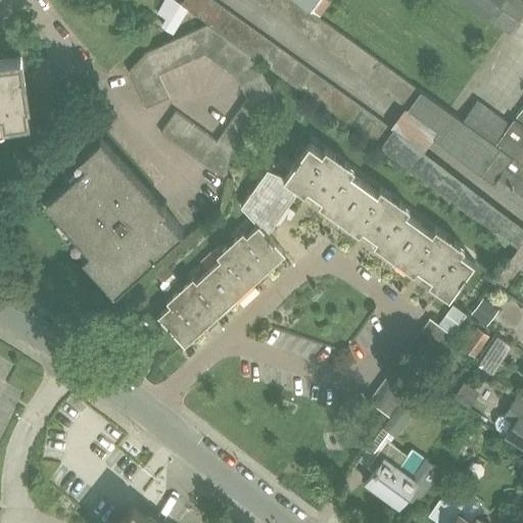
[(174,33),(188,8),(173,0),(163,0),(156,12),(165,17),(161,26),(174,33)]
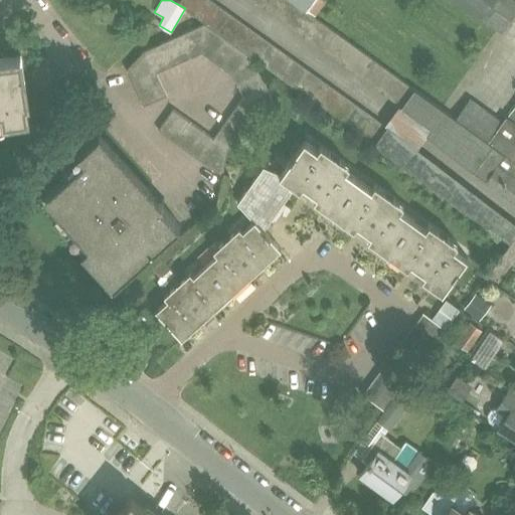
[(180,0),(178,3),(187,10),(194,0),(180,0)]
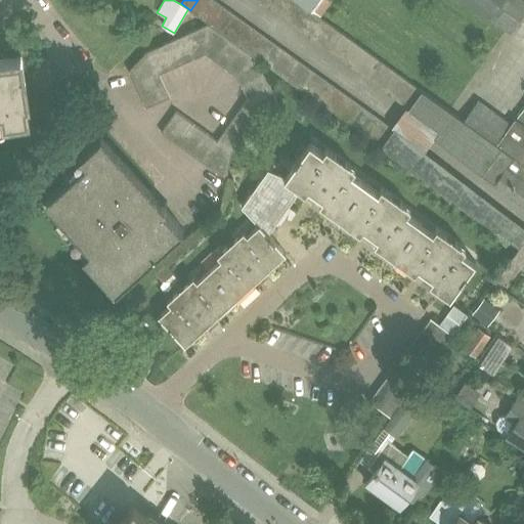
[(198,0),(190,10),(201,17),(213,0),(198,0)]
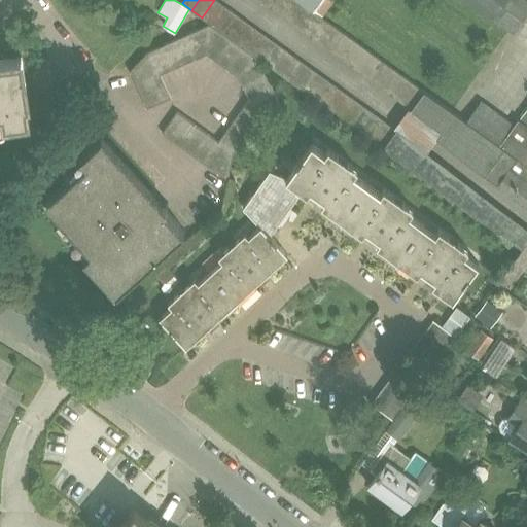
[(212,25),(224,7),(215,0),(214,0),(202,18),(212,25)]
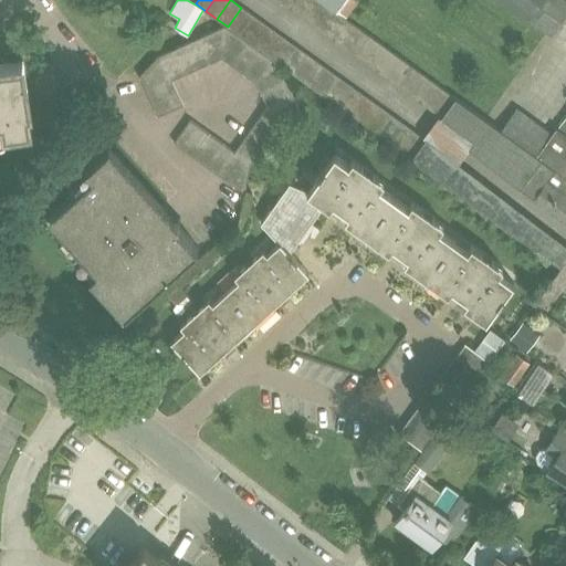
[(302,0),(284,0),(283,2),(295,11),(302,0)]
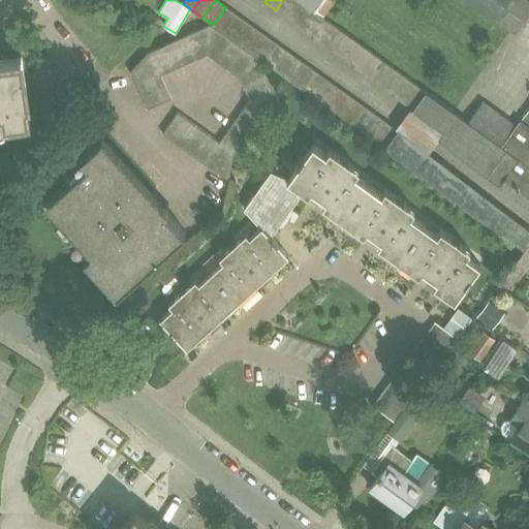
[(300,0),(282,0),(276,10),(287,18),(300,0)]
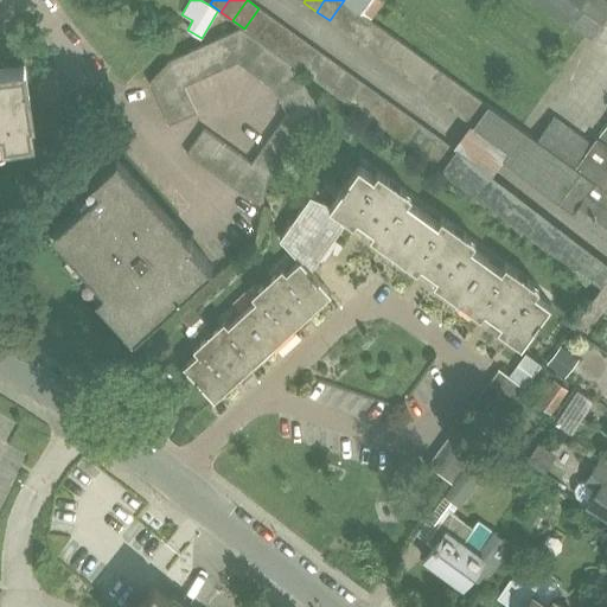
[(343,30),(357,10),(344,0),(330,20),(343,30)]
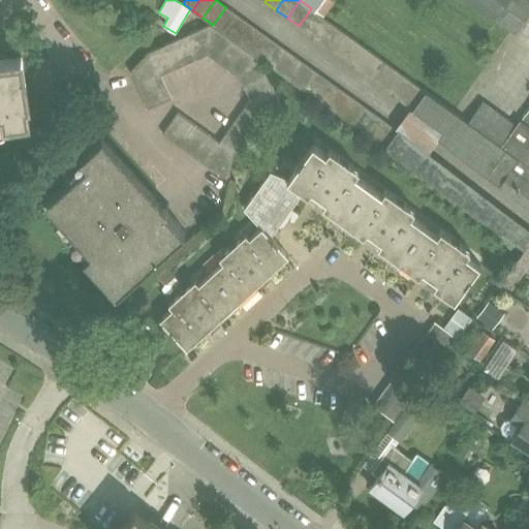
[(300,0),(311,8),(314,10),(321,0),(300,0)]
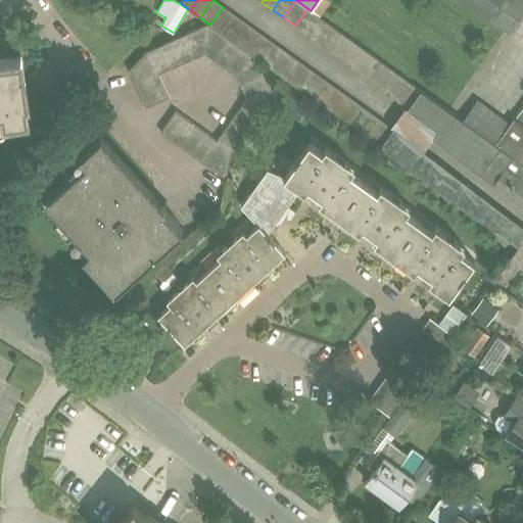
[(522,12),(522,2),(520,0),(461,0),(509,34),(522,12)]
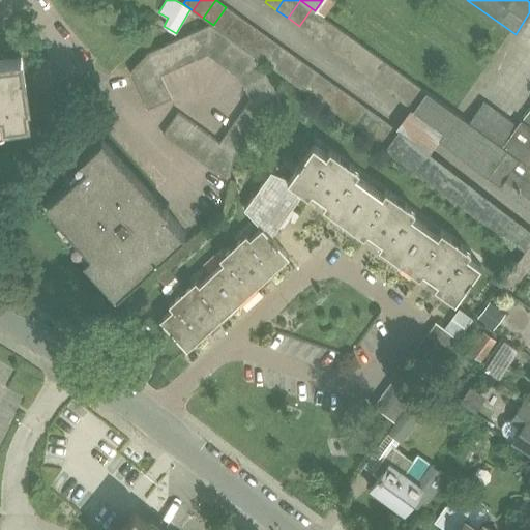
[(213,25),(224,32),(236,15),(226,7),(213,25)]
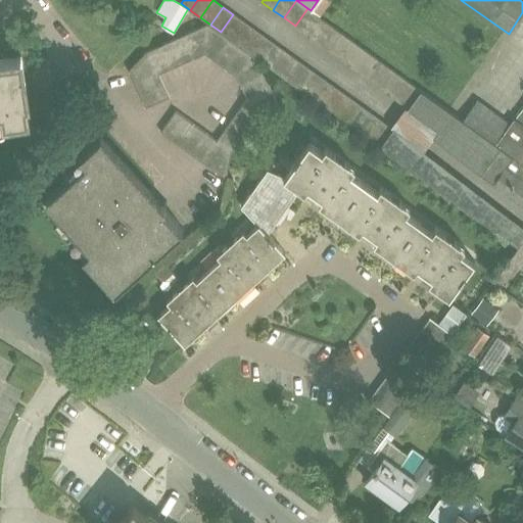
[(311,10),(307,8),(295,26),(306,34),(319,16),(316,14),(311,10)]
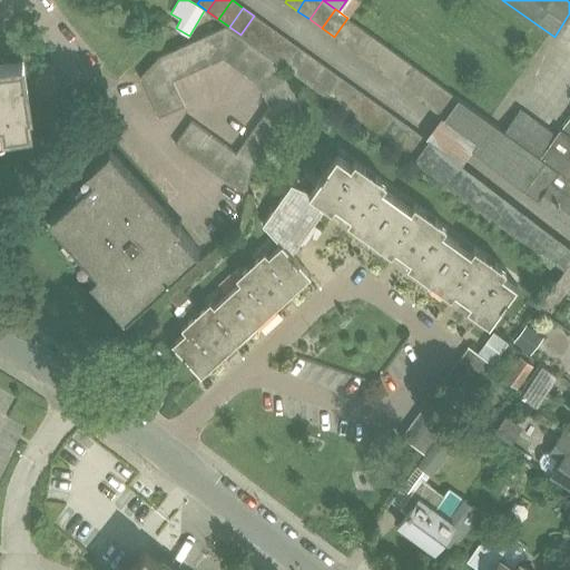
[(265,22),(254,16),(241,35),(249,41),(265,22)]
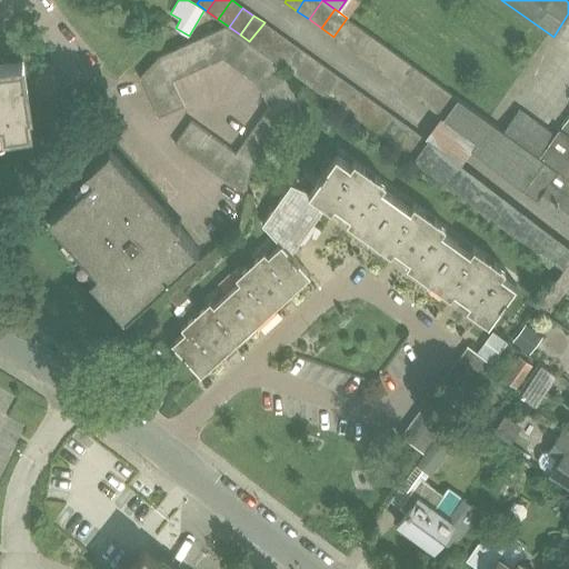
[(359,27),(347,18),(333,37),(346,46),(359,27)]
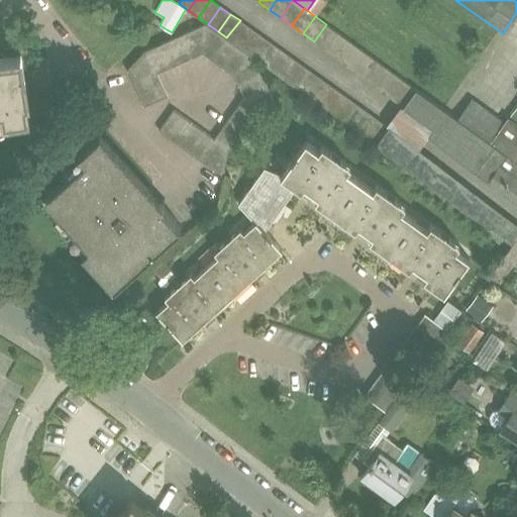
[(226,37),(237,45),(250,27),(240,20),(226,37)]
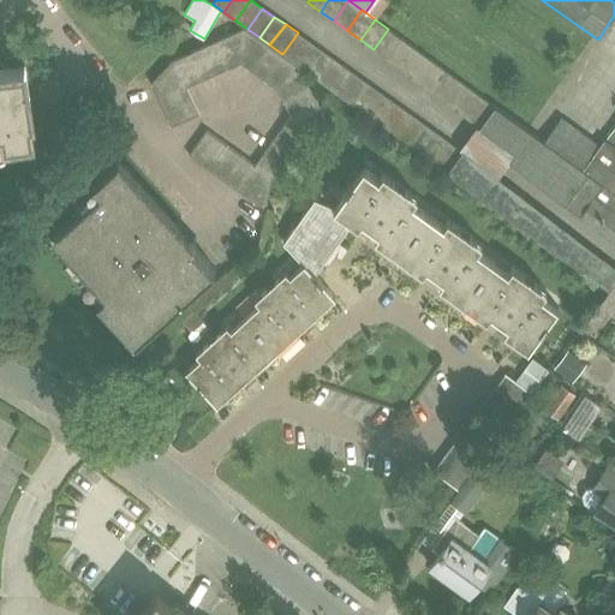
[(244,27),(214,40),(227,69),(240,63),(244,27)]
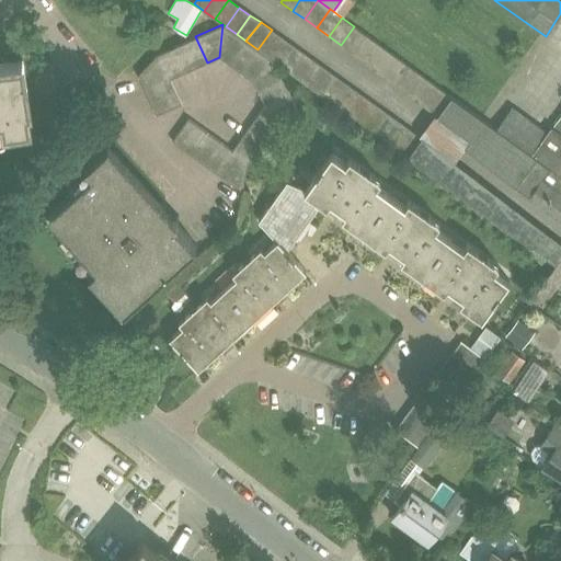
[(219,57),(230,65),(247,43),(222,24),(219,57)]
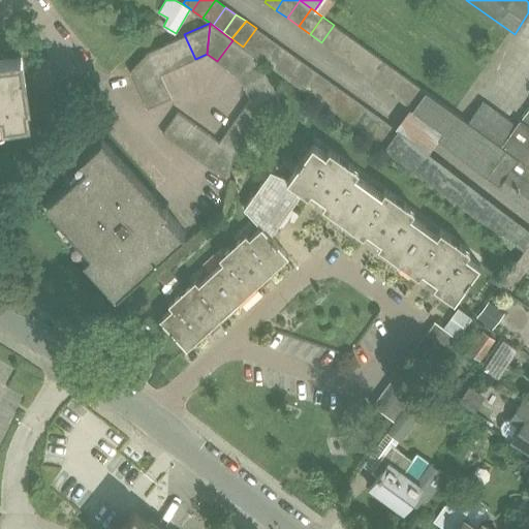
[(345,33),(334,25),(321,42),(333,51),(345,33)]
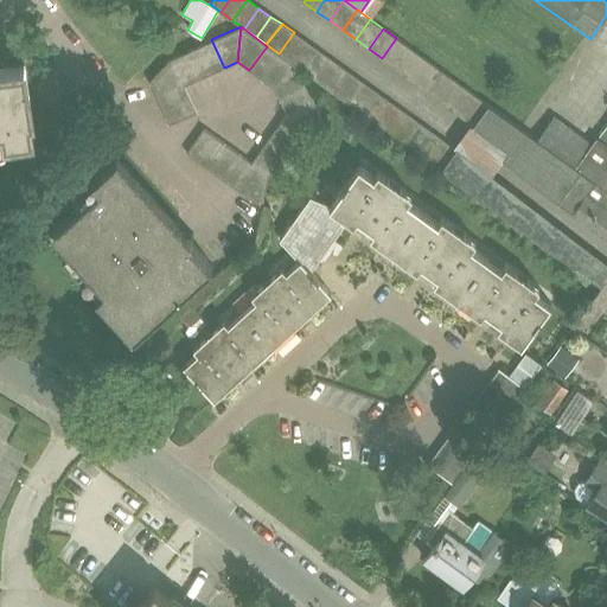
[(305,40),(294,32),(279,53),(291,62),(305,40)]
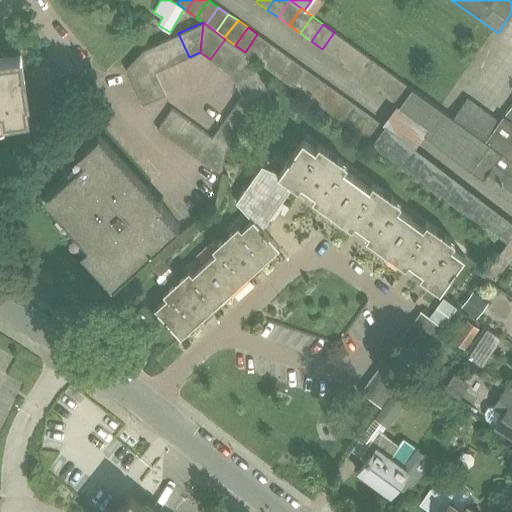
[(345,40),(334,32),(322,49),(333,57),(345,40)]
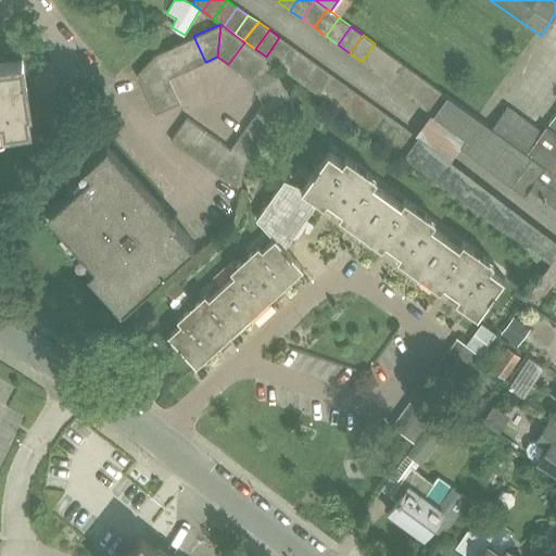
[(193,67),(205,62),(193,36),(181,41),(193,67)]
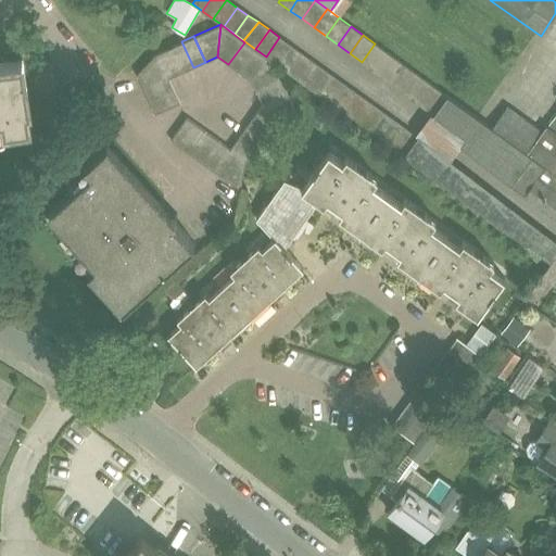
[(270,60),(277,64),(290,45),(279,37),(266,57),(270,60)]
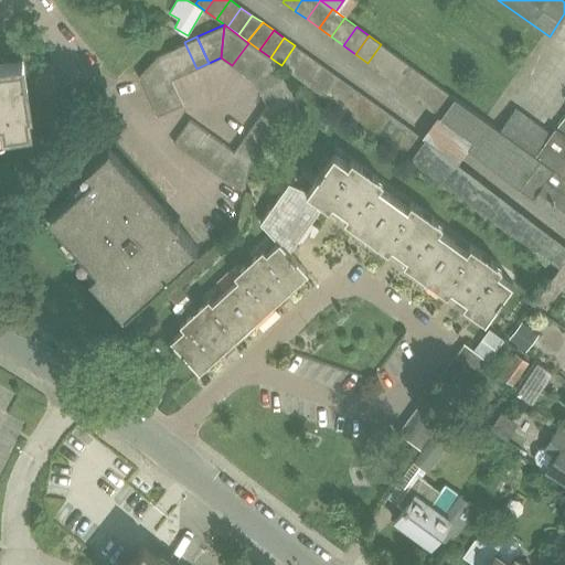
[(184,42),(172,48),(183,74),(196,68),(184,42)]
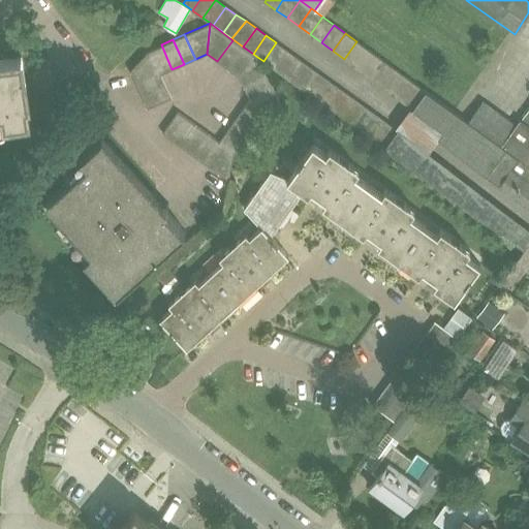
[(217,61),(227,68),(243,48),(232,40),(217,61)]
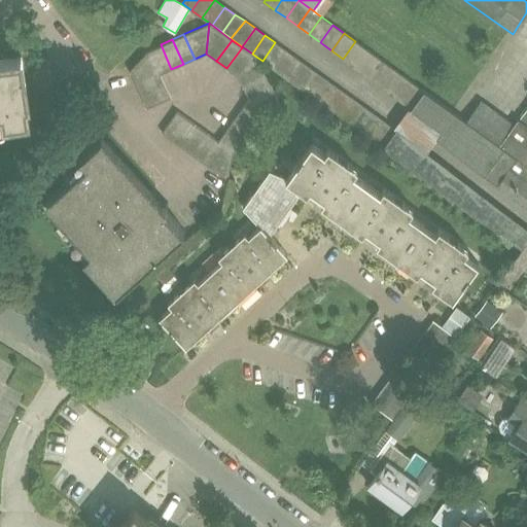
[(366,49),(355,41),(343,59),(353,67),(366,49)]
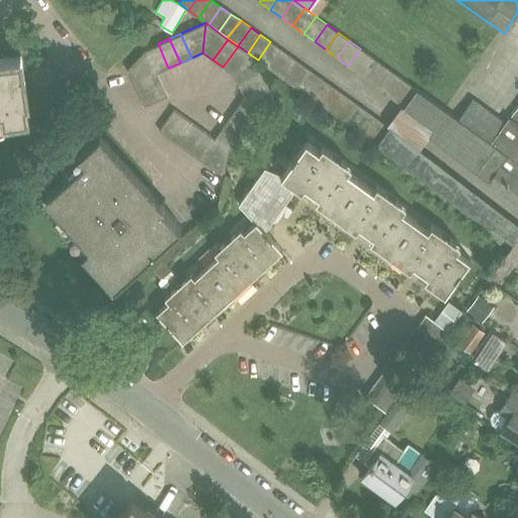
[(267,67),(280,49),(270,41),(258,60),(267,67)]
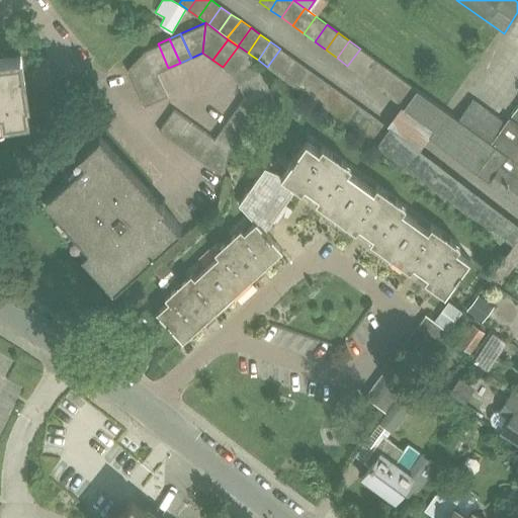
[(157,73),(168,68),(158,44),(146,50),(157,73)]
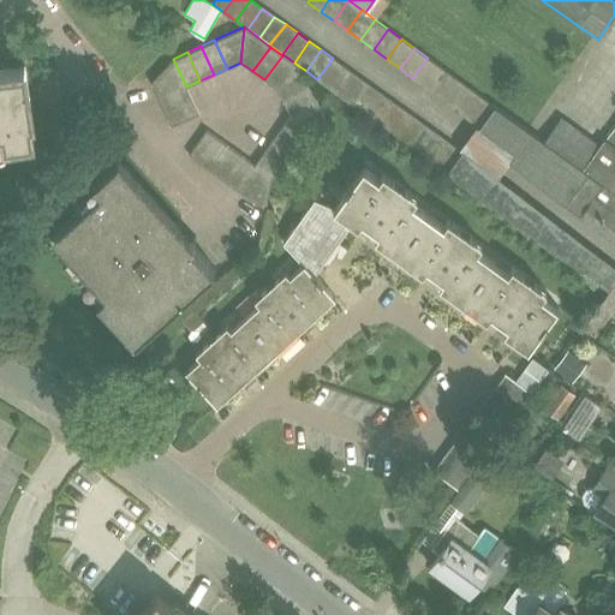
[(264,79),(276,88),(300,69),(282,55),(264,79)]
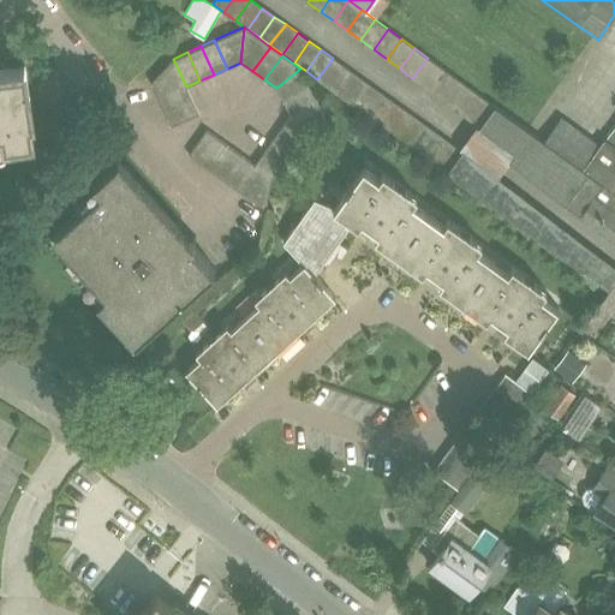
[(317,79),(329,88),(345,66),(333,58),(317,79)]
